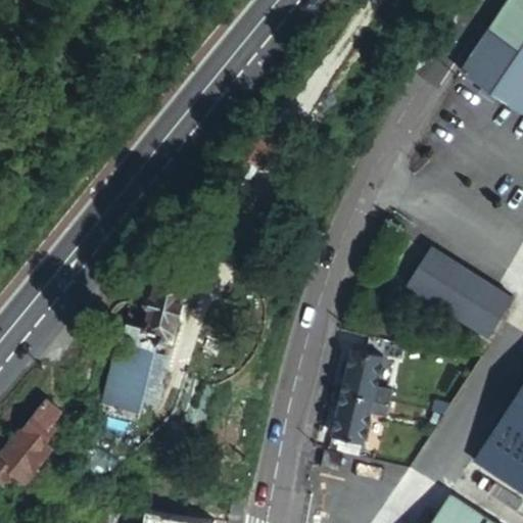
[(522,0),(508,0),(461,73),(522,113),(522,0)]
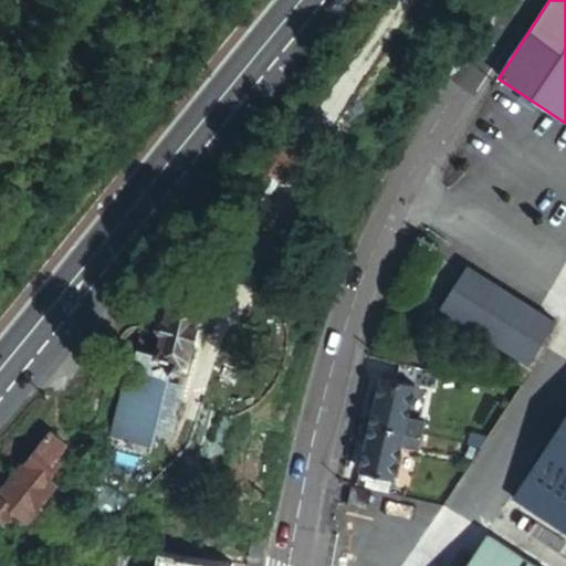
[(439,308),(526,363),(553,320),(465,265),(439,308)]
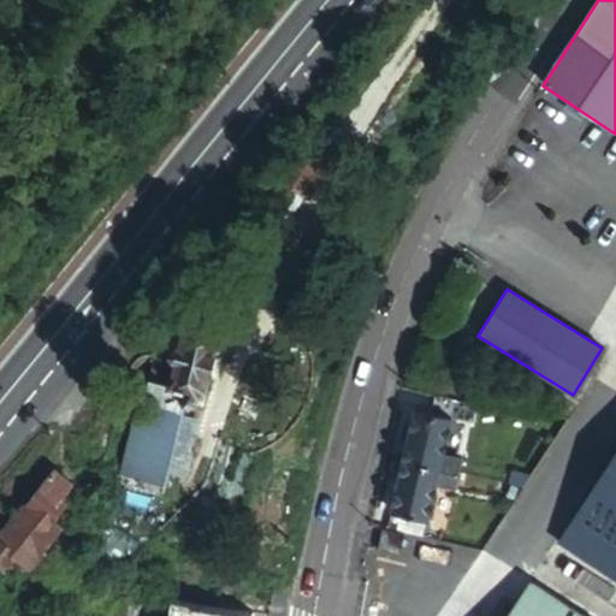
[(142,390),(124,473),(167,481),(169,472),(177,472),(181,471),(182,466),(193,422),(191,419),(188,416),(182,414),(183,408),(189,407),(191,402),(187,398),(187,396),(189,395),(193,396),(199,396),(205,394),(207,391),(219,341),(219,338),(218,335),(215,332),(209,331),(211,318),(209,315),(207,313),(203,312),(196,317),(179,313),(177,324),(172,323),(164,357),(157,356),(148,391),(142,390)]
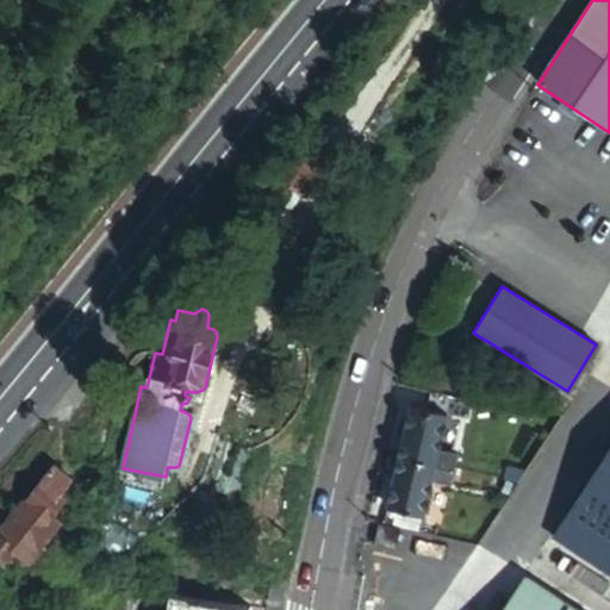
[(421,388),(417,405),(447,412),(460,416),(464,399),(421,388)]
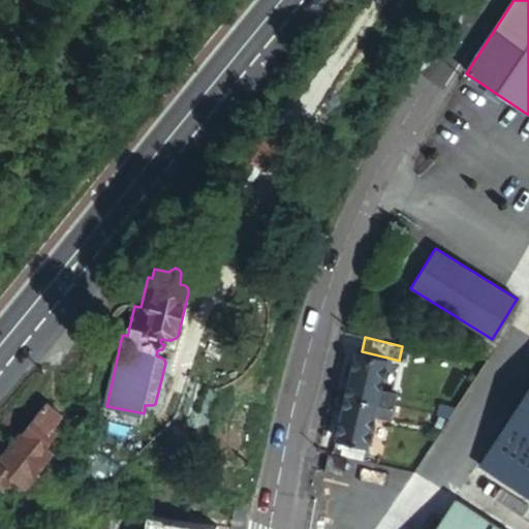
[(358,351),(346,398),(394,408),(398,393),(380,389),(387,358),(362,351),(358,351)]
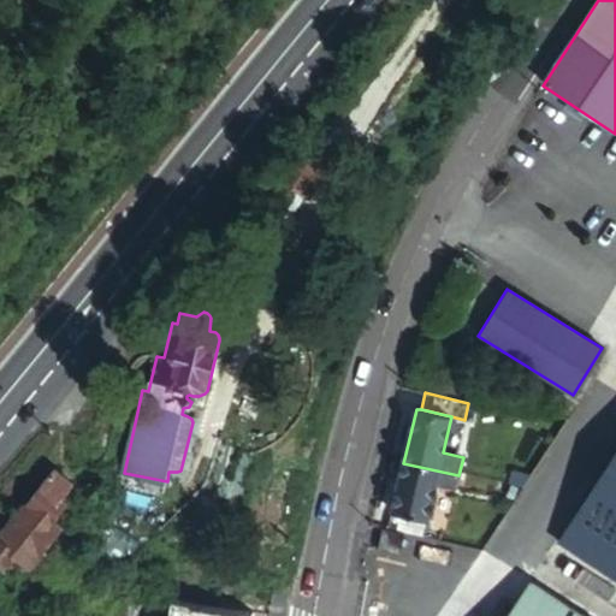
[(615,450),(557,540),(615,579),(615,450)]
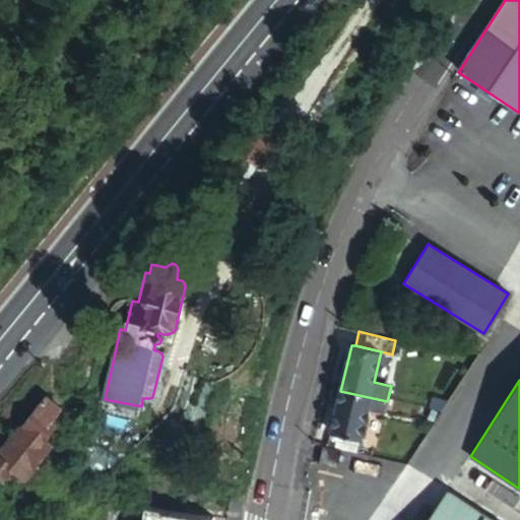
[(327,447),(342,450),(358,454),(368,409),(384,412),(387,401),(340,391),(327,447)]
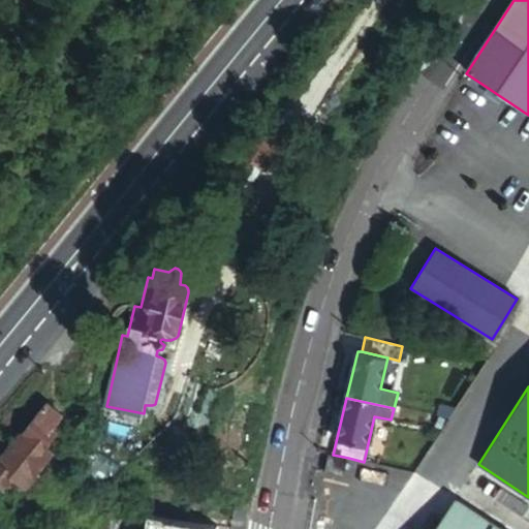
[(50,404),(25,433),(29,437),(24,443),(19,439),(0,460),(0,486),(1,487),(11,475),(24,487),(51,456),(45,450),(58,436),(54,432),(66,417),(50,404)]
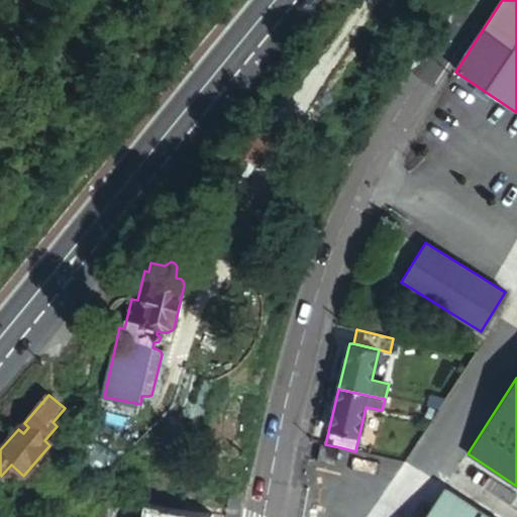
[(325,444),(322,443),(317,463),(336,468),(340,447),(325,444)]
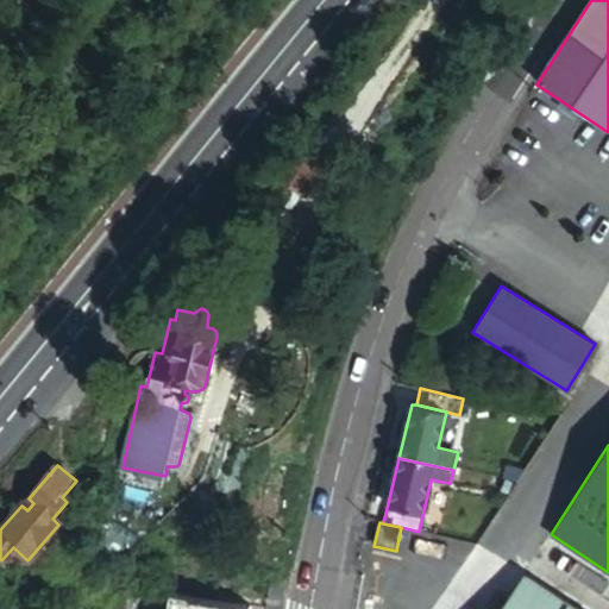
[(13,547),(1,560),(16,573),(27,560),(13,547)]
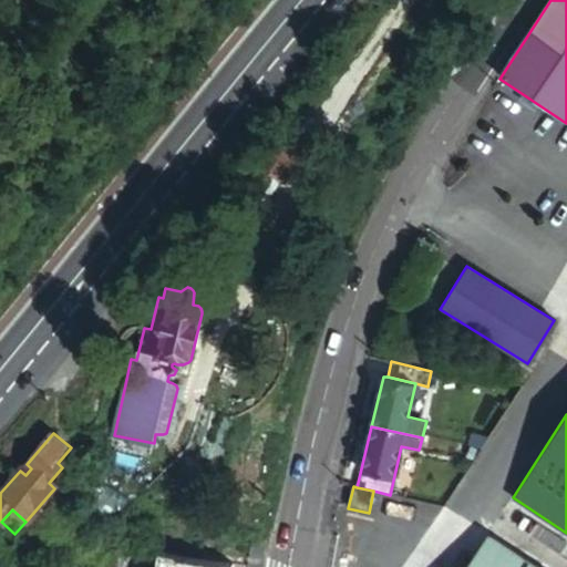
[(537,566),(488,535),(467,566),(537,566)]
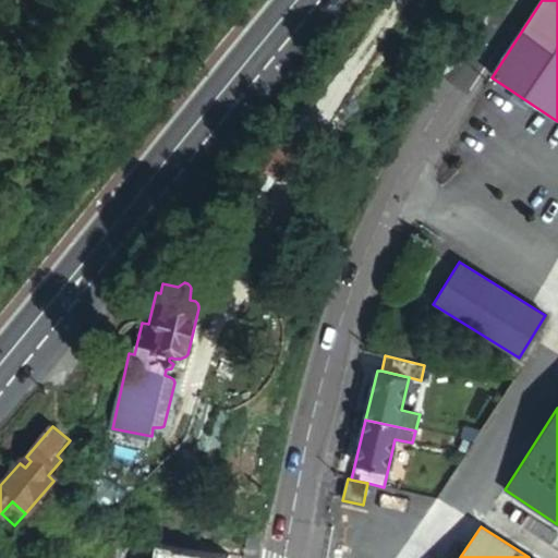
[(156,545),(154,557),(230,557),(231,556),(156,545)]
